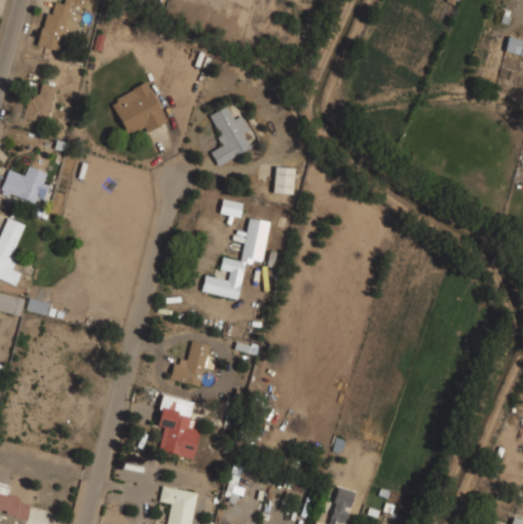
[(45,57),(59,61),(73,8),(50,2),(38,46),(47,48),(45,57)]
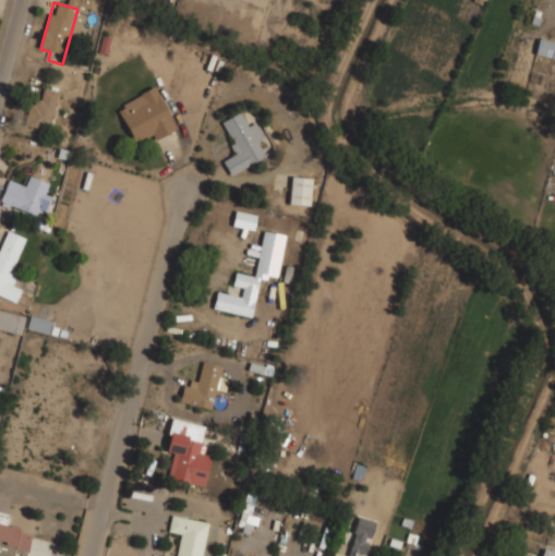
[(554,40),(540,38),(537,55),(554,58),(554,40)]
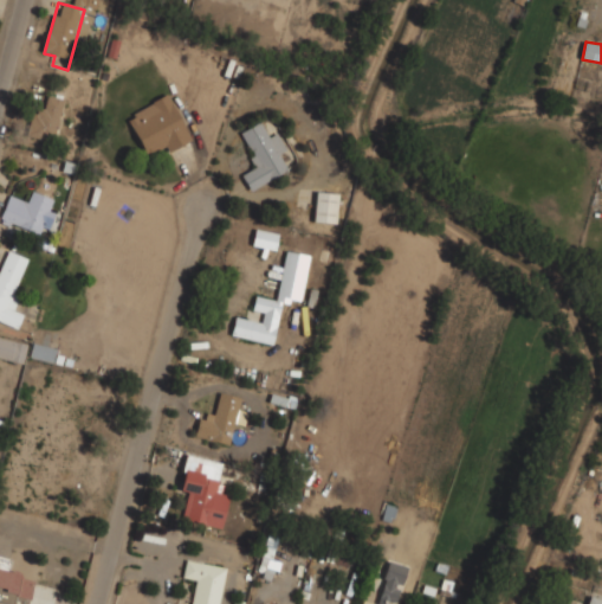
[(194,142),(172,94),(127,115),(146,154),(162,147),(166,155),(194,142)]
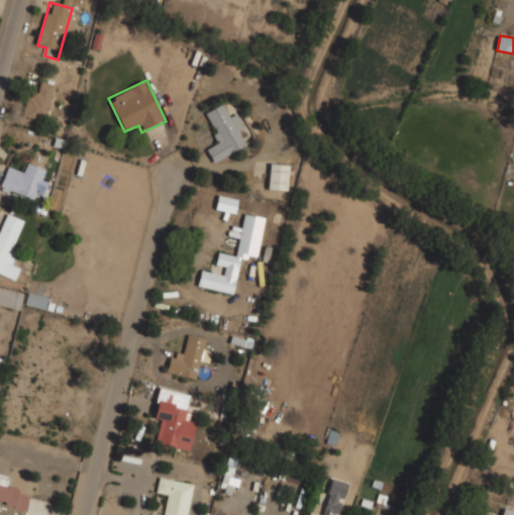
[(57,85),(44,82),(41,93),(30,90),(24,116),(46,122),(57,85)]
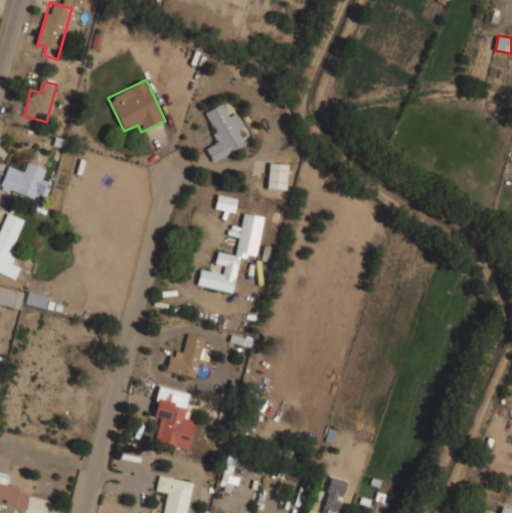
[(213,162),(250,143),(234,112),(228,115),(223,104),(204,114),(219,142),(206,149),(213,162)]
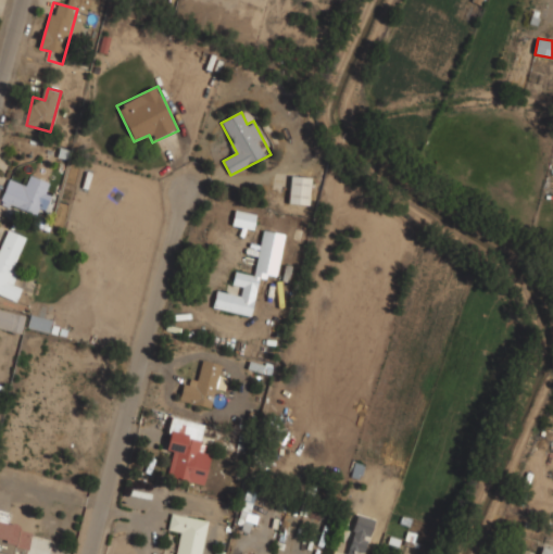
[(10,179),(1,203),(36,216),(39,205),(48,209),(53,196),(48,193),(51,184),(27,174),(24,184),(10,179)]
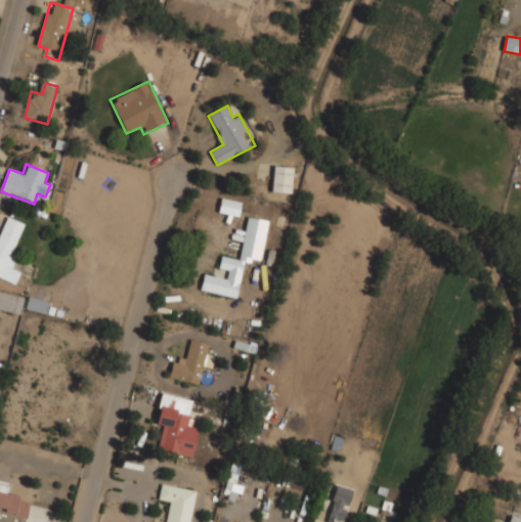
[(295,167),(274,167),(273,193),(294,193),(295,167)]
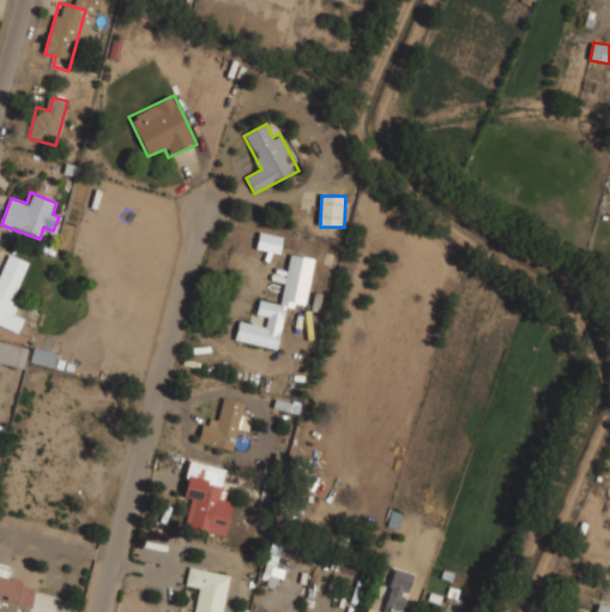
[(282,256),(284,239),(261,234),(258,251),(282,256)]
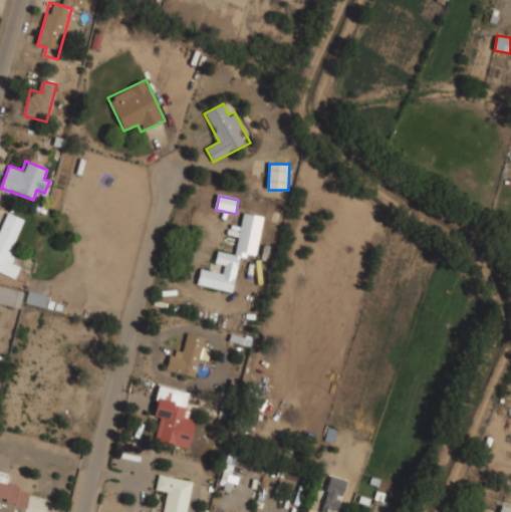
[(26,220),(4,210),(0,220),(0,271),(17,278),(21,267),(9,262),(26,220)]
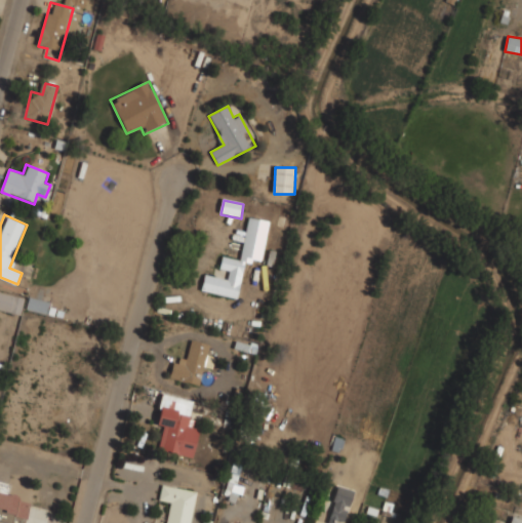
[(246,262),(225,257),(222,278),(205,275),(202,291),(239,298),(246,262)]
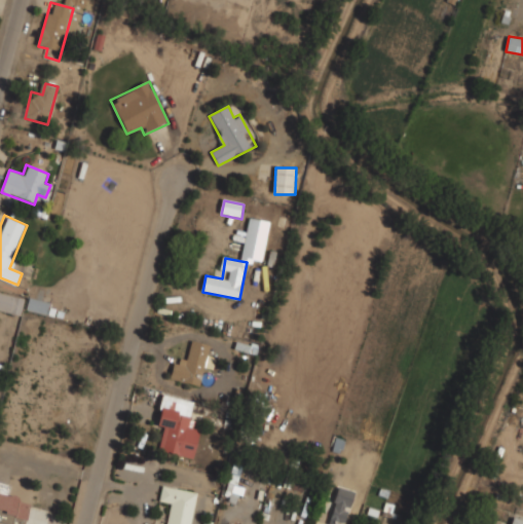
[(26,300),(0,291),(0,310),(21,317),(26,300)]
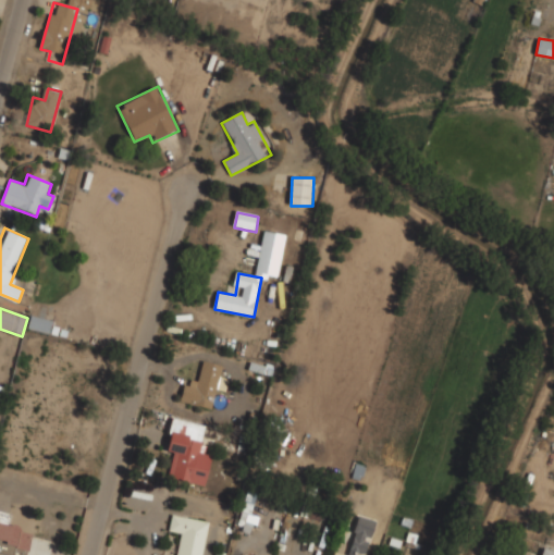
[(51,333),(53,321),(32,317),(29,330),(51,333)]
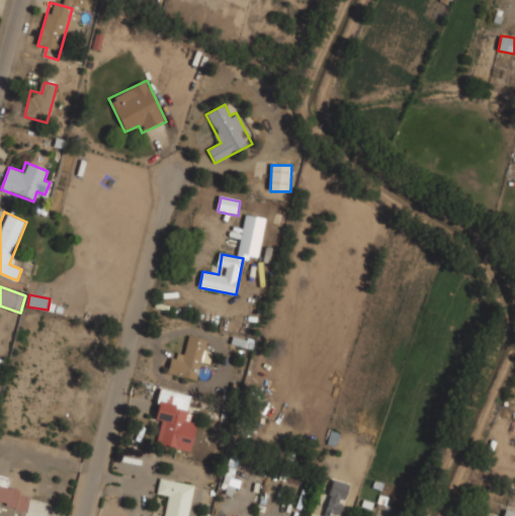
[(184,356),(173,354),(168,373),(197,380),(201,361),(209,363),(212,354),(204,352),(207,341),(189,336),(184,356)]
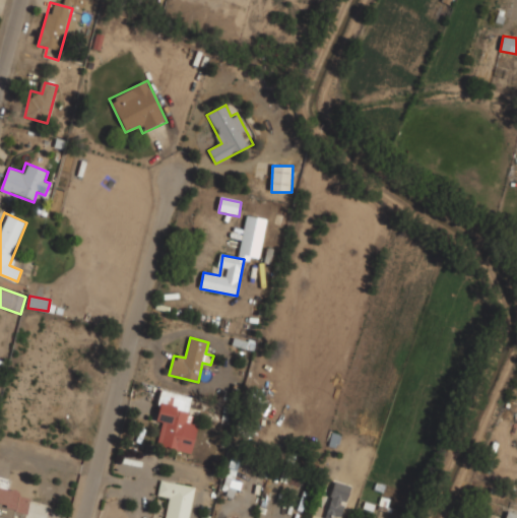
[(192,454),(199,425),(188,422),(194,396),(162,389),(154,422),(164,424),(158,447),(192,454)]
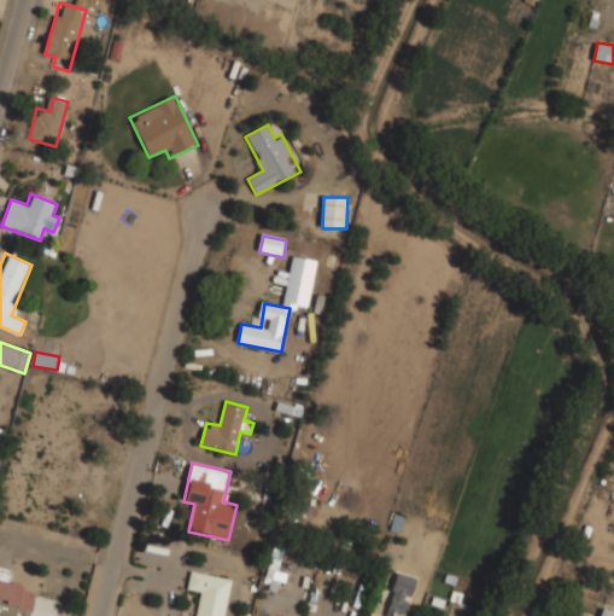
[(58,615),(62,597),(11,587),(13,571),(0,568),(0,615),(58,615)]
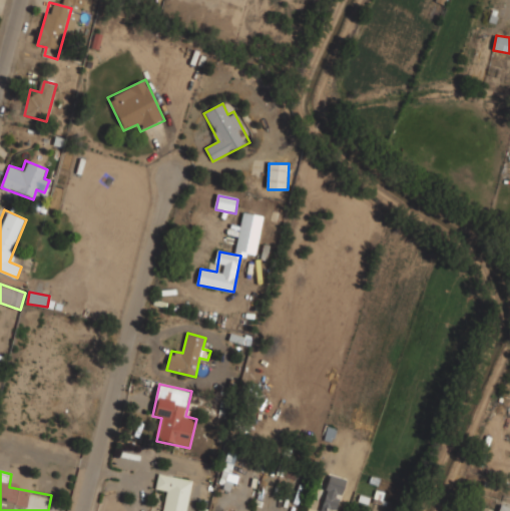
[(232,492),(236,476),(223,473),(219,488),(232,492)]
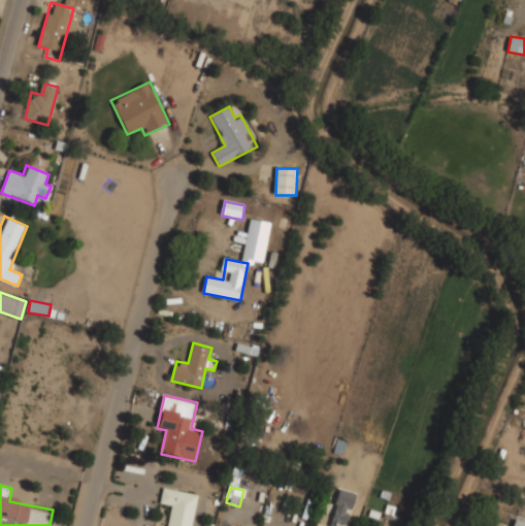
[(192,525),(199,495),(164,488),(161,504),(172,506),(168,525),(192,525)]
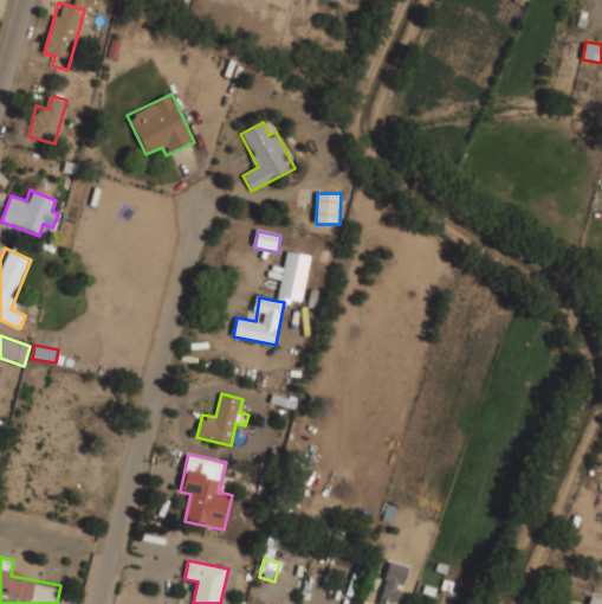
[(381,602),(390,603),(400,603),(407,565),(388,563),(381,602)]
